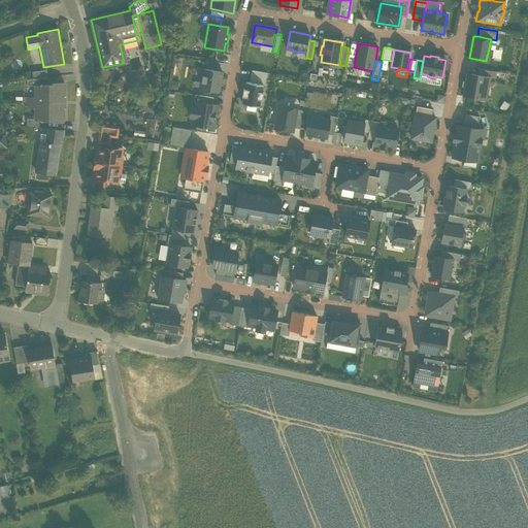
[(200,90),(219,93),(222,72),(204,69),(200,90)]
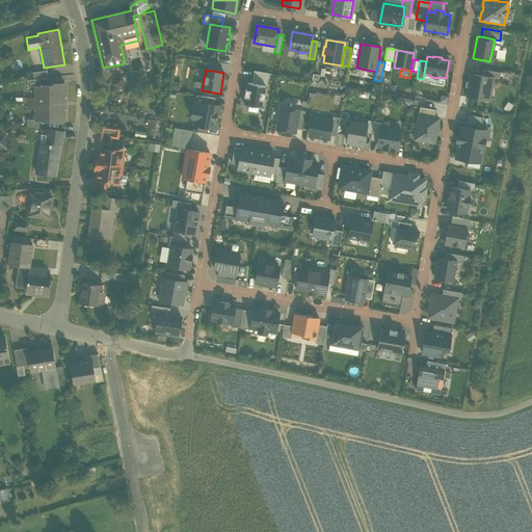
[(482,70),(481,76),(493,78),(499,78),(500,73),(482,70)]
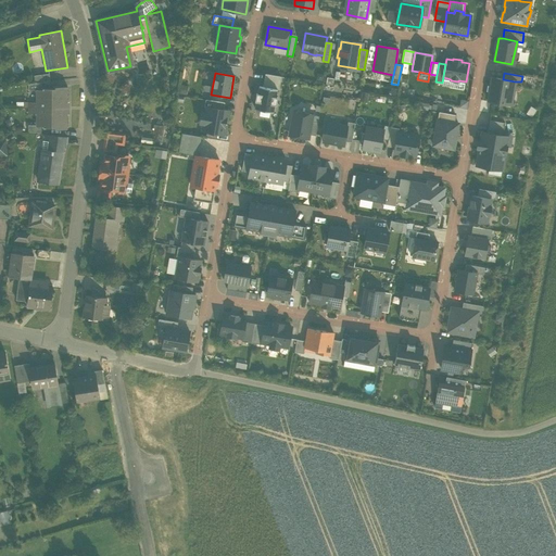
[(49,74),(34,75),(35,83),(41,83),(50,81),(49,74)]
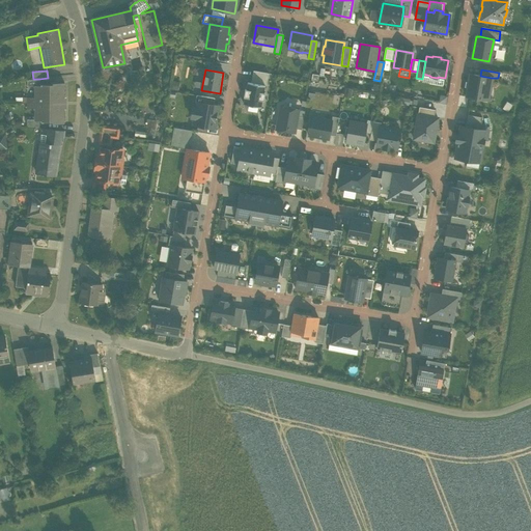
[(253,72),(251,83),(264,86),(267,86),(269,74),(253,72)]
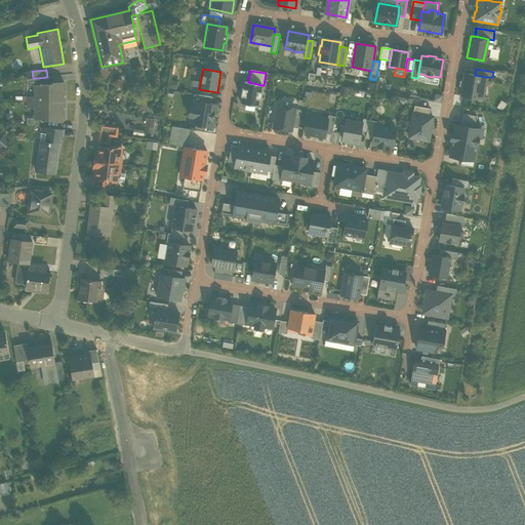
[(460,95),(478,98),(478,97),(480,85),(484,86),(485,86),(486,77),(475,75),(465,73),(462,81),(459,81),(459,86),(461,86),(460,95)]
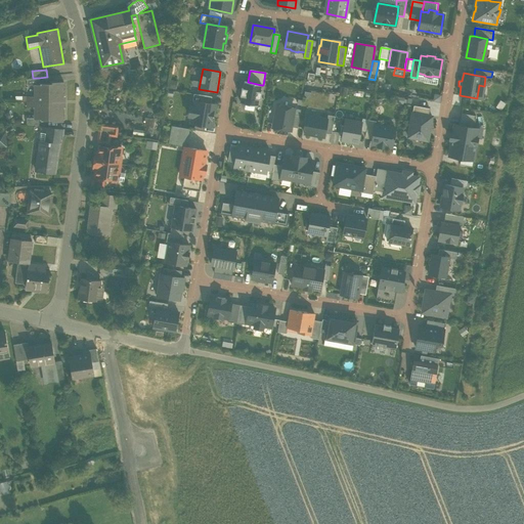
[(63,82),(51,82),(51,83),(41,83),(41,84),(39,84),(39,85),(34,85),(34,96),(41,96),(41,101),(63,101),(63,82)]
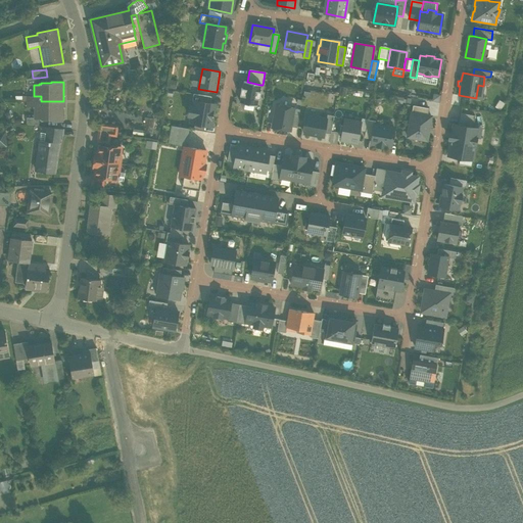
[(247,82),(244,82),(242,89),(241,88),(240,96),(241,96),(240,103),(257,106),(258,99),(259,99),(262,92),(259,91),(260,85),(247,82)]
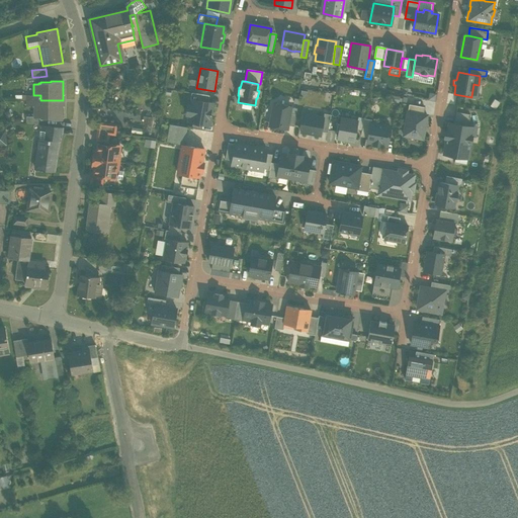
[(193,100),(208,102),(209,96),(191,93),(190,100),(193,100)]
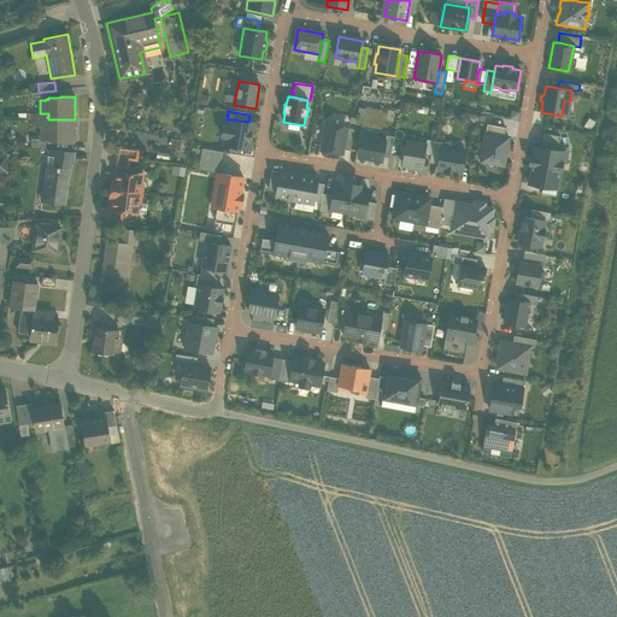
[(75,119),(48,119),(48,125),(40,125),(40,139),(46,139),(46,140),(48,140),(48,141),(60,141),(60,144),(75,144),(75,119)]
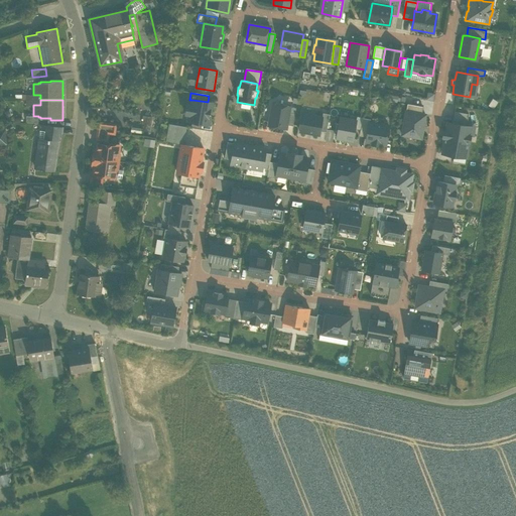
[(191,122),(208,125),(212,103),(208,102),(192,100),(191,106),(187,105),(185,115),(192,116),(191,122)]
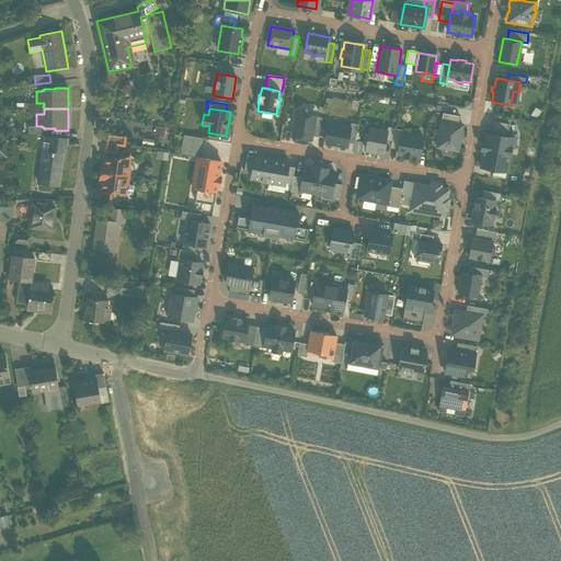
[(293,137),(310,140),(311,136),(315,116),(316,116),(297,113),(293,137)]
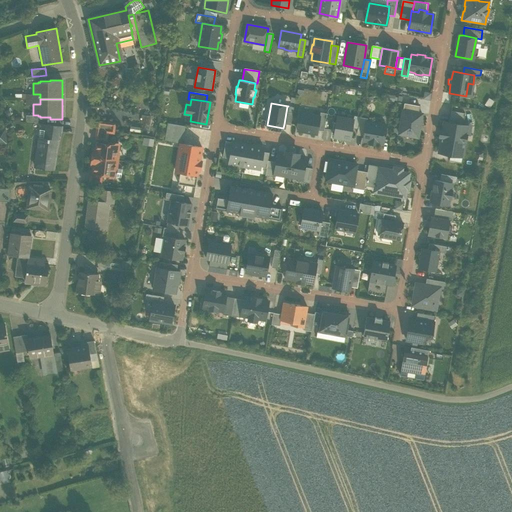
[(404,103),(403,110),(418,113),(419,106),(404,103)]
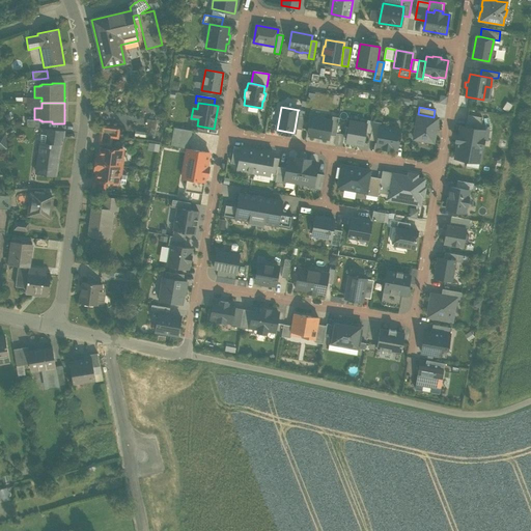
[(298,110),(295,129),(302,130),(305,112),(298,110)]
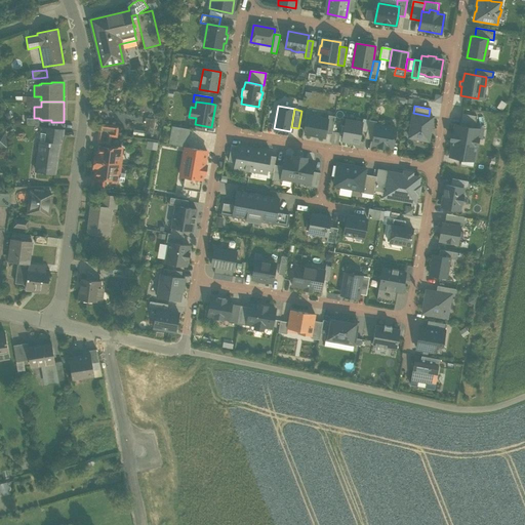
[(409,137),(429,140),(433,117),(429,116),(413,113),(409,137)]
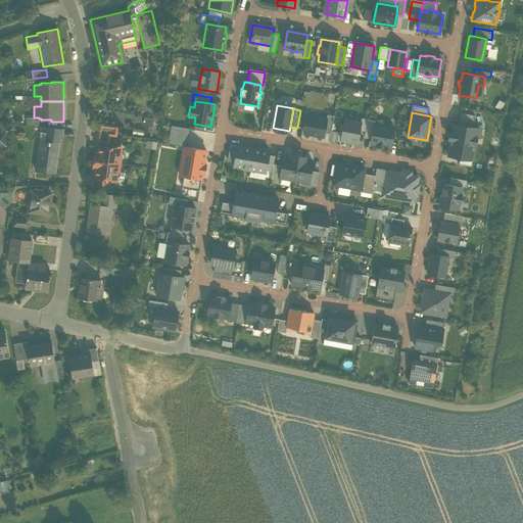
[(303,134),(324,137),(324,133),(327,120),(326,120),(313,117),(314,114),(305,113),(304,121),(305,122),(303,134)]
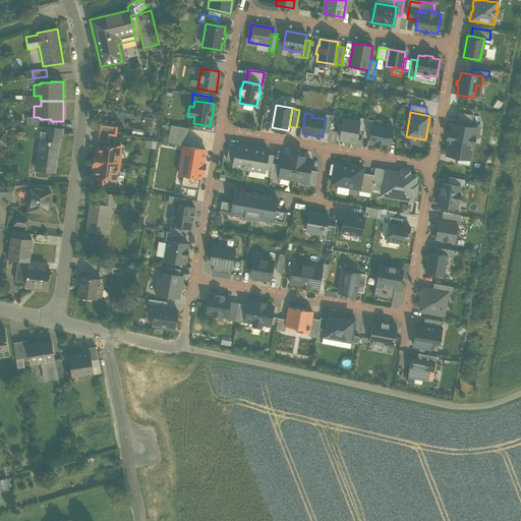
[(459,113),(457,124),(471,127),(473,115),(459,113)]
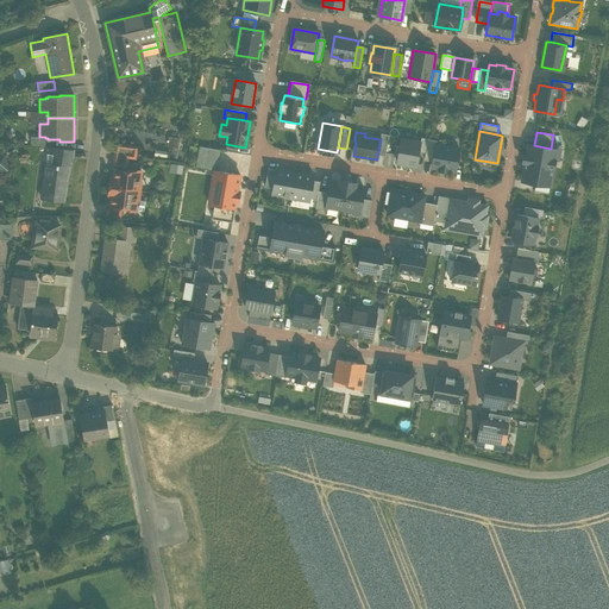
[(381,133),(380,139),(381,139),(377,155),(384,156),(388,135),(381,133)]
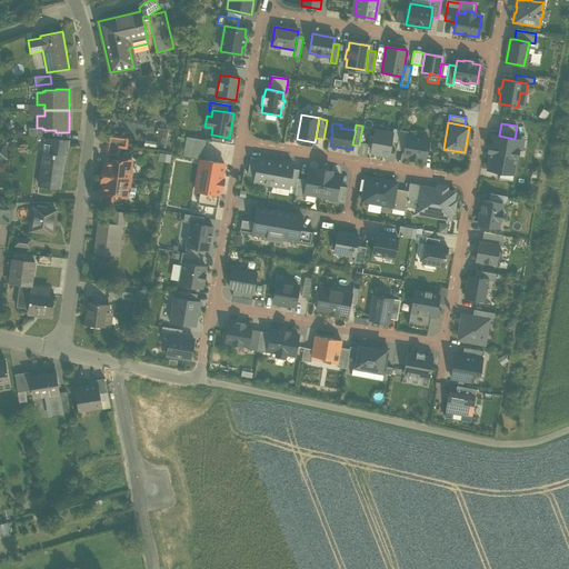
[(371,152),(389,156),(391,142),(392,133),(375,130),(373,138),(372,146),(371,152)]
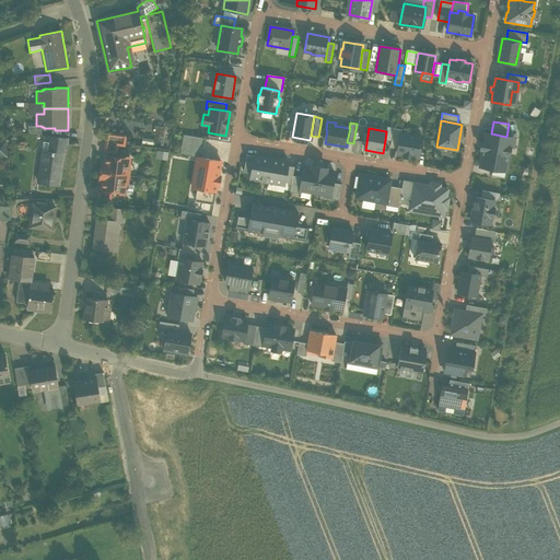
[(391,148),(398,149),(400,133),(401,129),(394,128),(392,141),(391,148)]
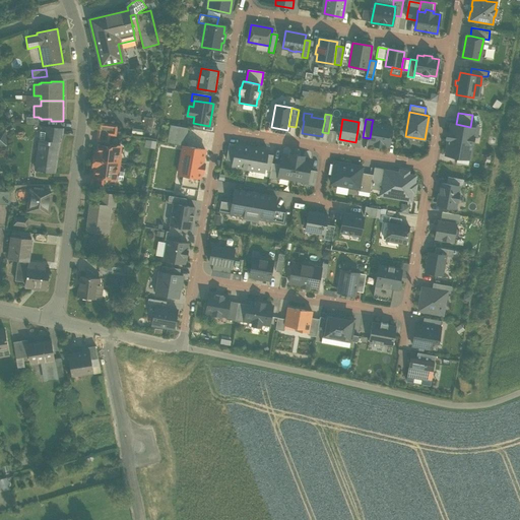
[(117,125),(99,122),(98,132),(110,134),(116,135),(117,125)]
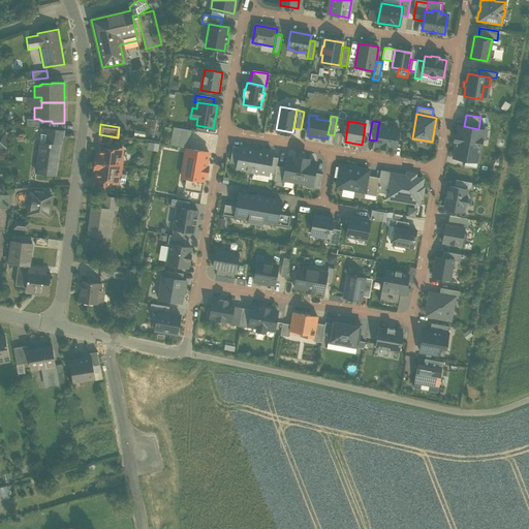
[(389,148),(395,149),(399,129),(378,126),(376,141),(375,145),(381,147),(381,148),(389,149),(389,148)]
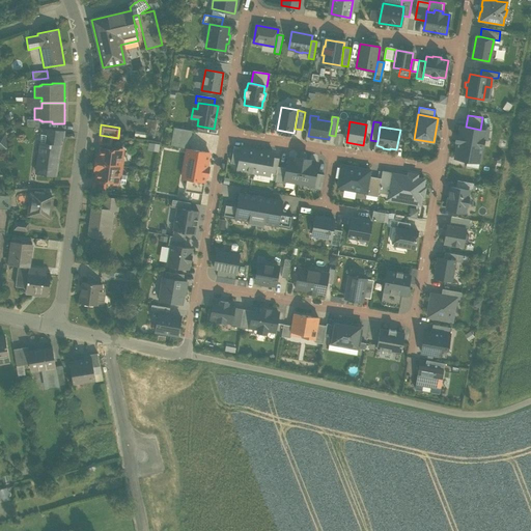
[(455,158),(479,162),(485,131),(480,130),(466,127),(460,127),(458,135),(456,135),(455,141),(457,142),(455,158)]
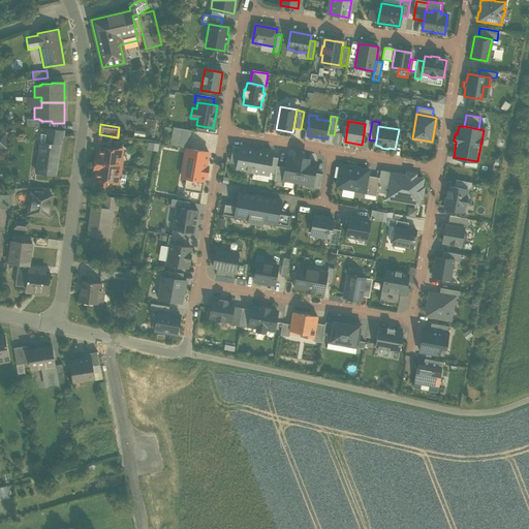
[(190,130),(174,127),(169,146),(186,148),(188,148),(190,130)]
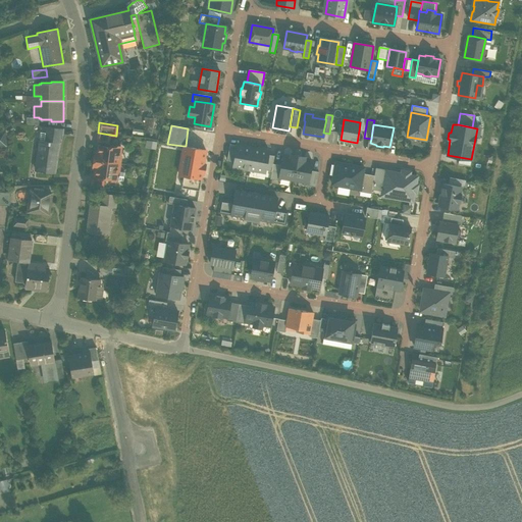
[(62,128),(48,126),(47,134),(59,136),(61,136),(62,128)]
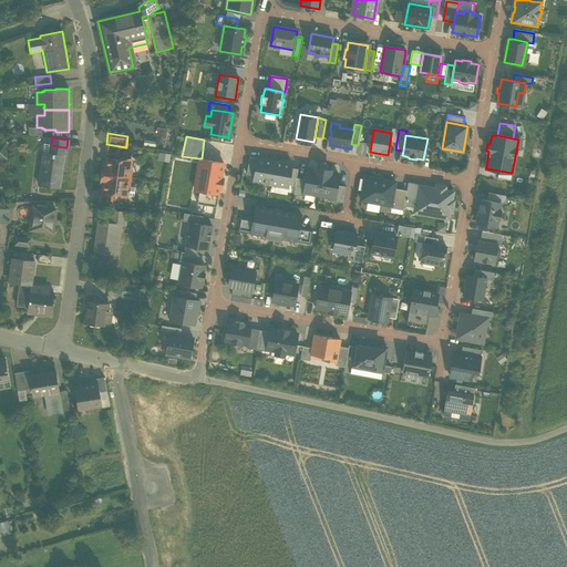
[(120,146),(106,144),(105,154),(119,156),(120,146)]
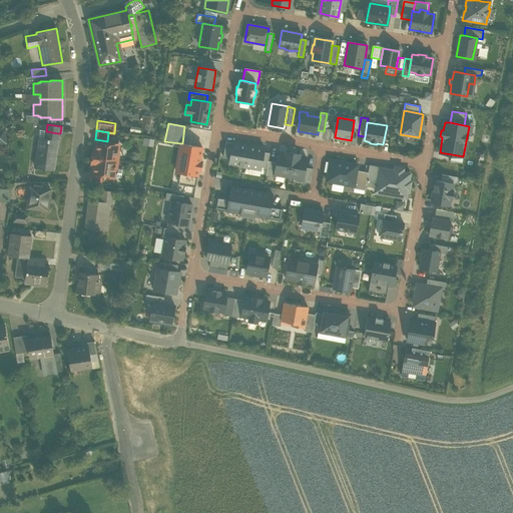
[(58,133),(46,131),(45,138),(39,137),(35,167),(53,170),(58,133)]
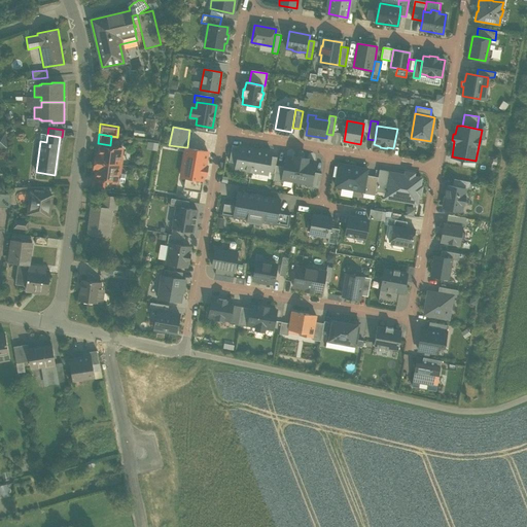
[(112,146),(112,148),(99,146),(98,153),(97,153),(97,157),(96,157),(95,162),(121,165),(123,157),(120,157),(121,148),(112,146)]
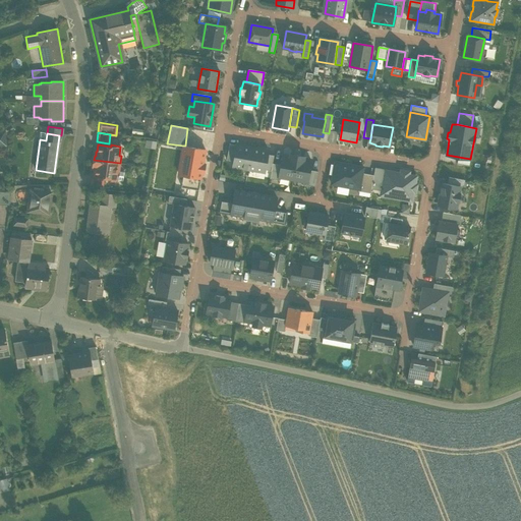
[(227,160),(233,161),(236,146),(229,145),(227,160)]
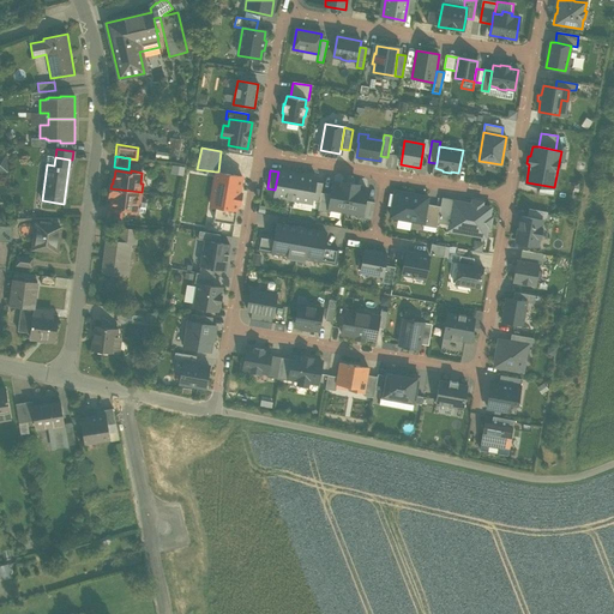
[(216,172),(210,204),(238,209),(244,176),(218,172),(216,172)]
